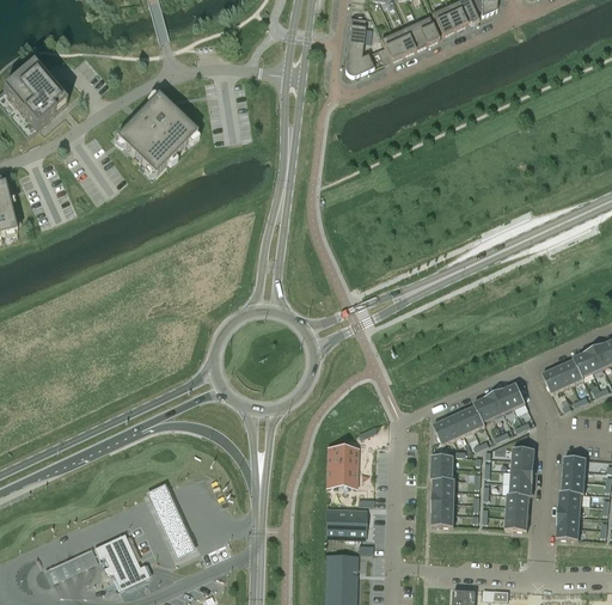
[(466,22),(466,20),(465,20),(456,0),(445,5),(454,28),(466,22)]
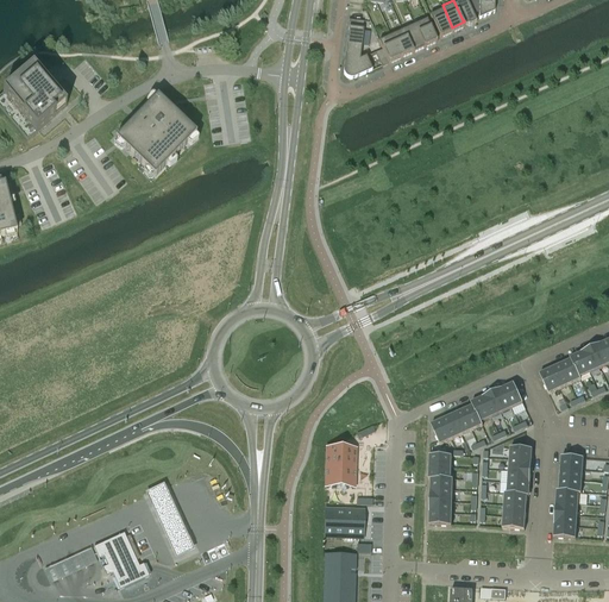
[(463,20),(464,20),(469,18),(469,20),(476,17),(469,0),(453,0),(463,20)]
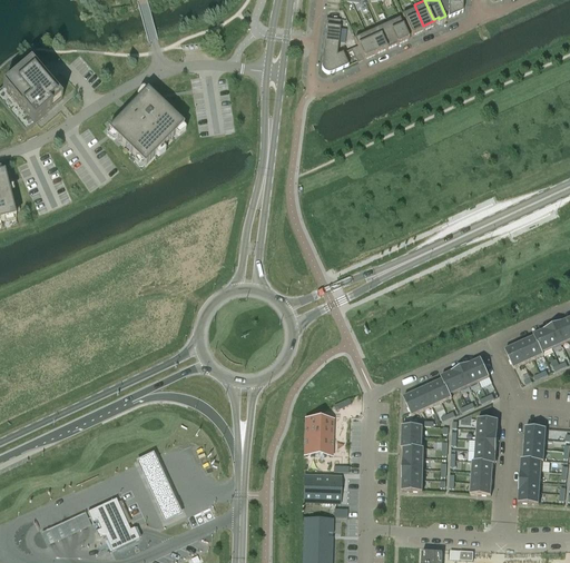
[(448,0),(448,13),(459,8),(462,7),(462,0),(448,0)]
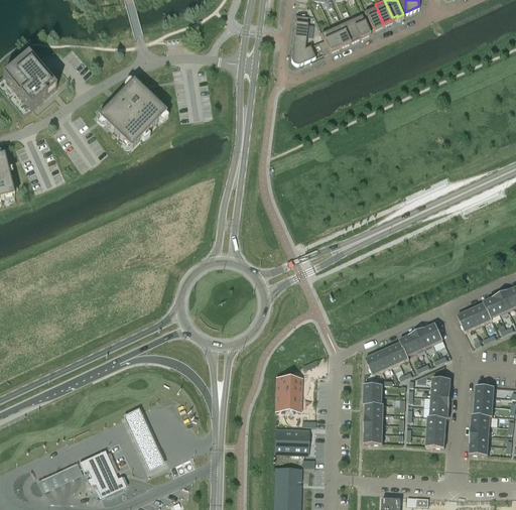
[(373,27),(383,23),(375,4),(364,9),(373,27)]
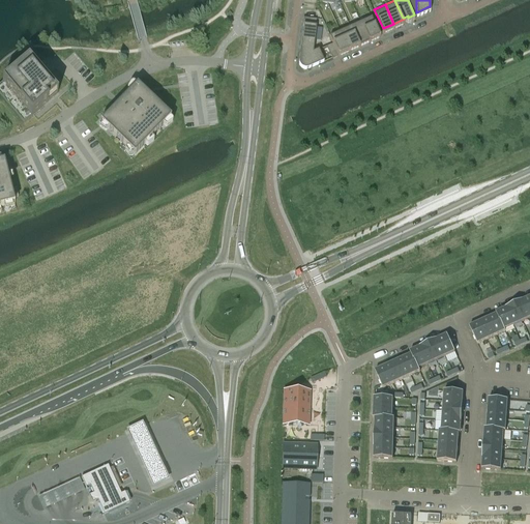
[(303,20),(300,44),(314,45),(315,35),(321,36),(322,23),(316,23),(316,21),(316,13),(303,12),(302,20),(303,20)]
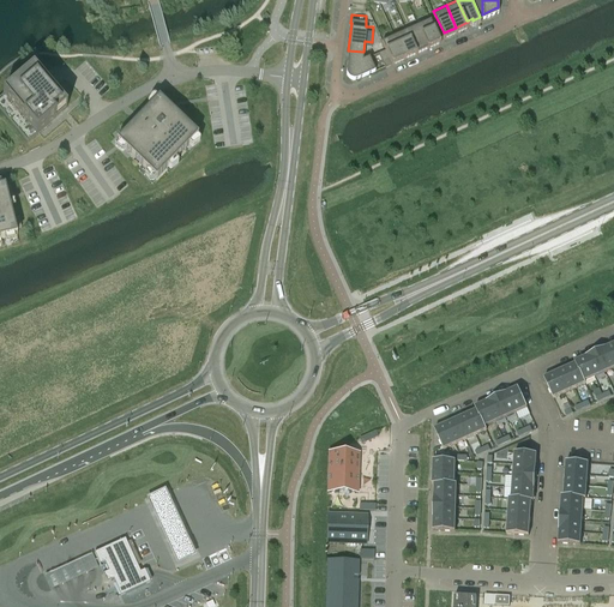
[(417,20),(428,43),(440,37),(431,14),(417,20)]
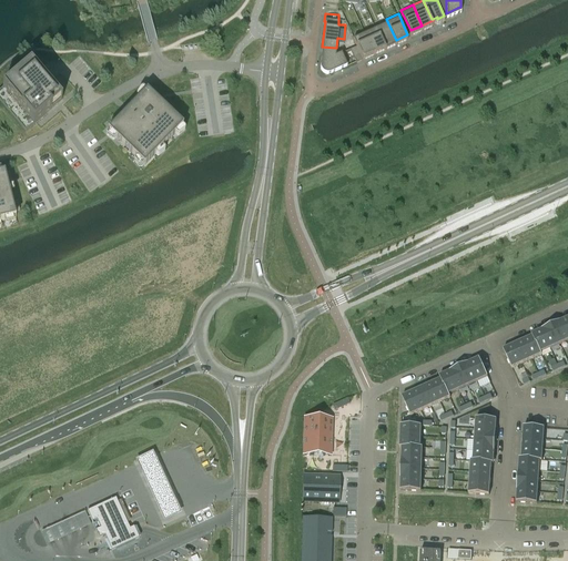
[(385,44),(396,40),(386,19),(375,23),(385,44)]
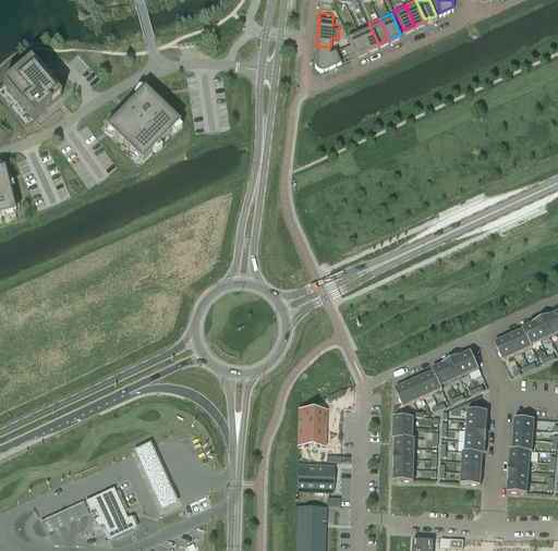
[(367,49),(378,44),(368,23),(359,28),(367,49)]
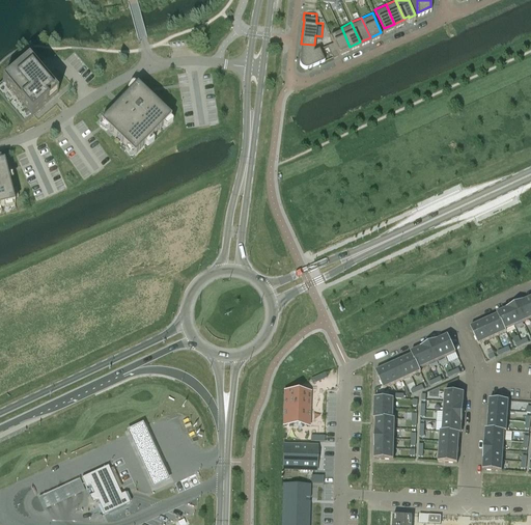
[(339,51),(350,47),(341,27),(330,31),(333,38),(334,38),(339,51)]
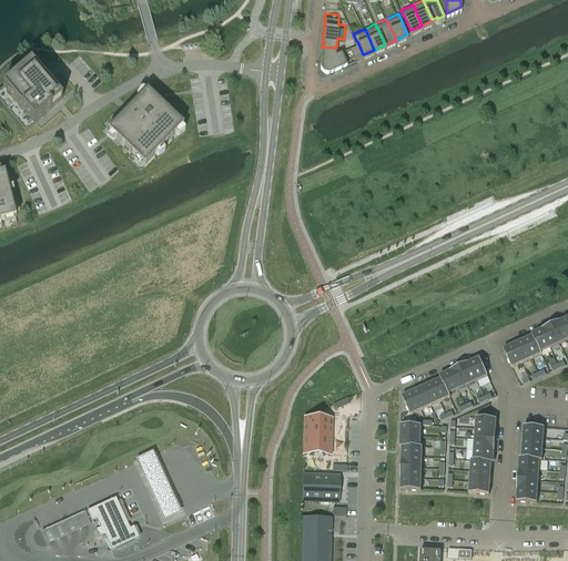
[(351,44),(356,58),(363,54),(357,41),(356,41),(351,44)]
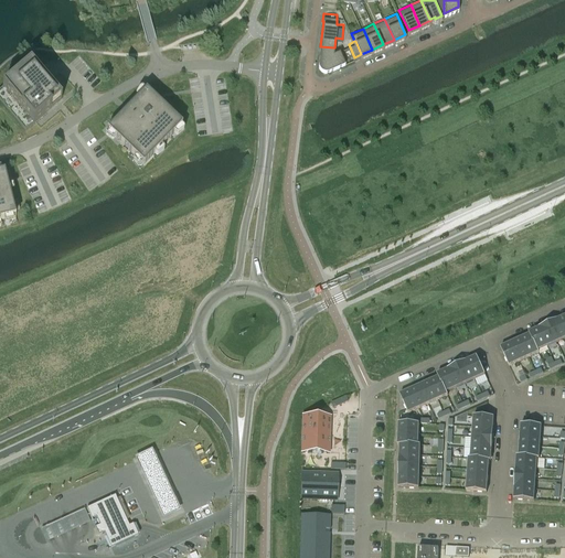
[(320,46),(319,60),(319,61),(319,62),(319,63),(319,64),(320,65),(320,66),(321,66),(322,67),(323,67),(324,68),(326,68),(327,68),(328,67),(345,61),(339,47),(333,51),(334,47),(320,46)]
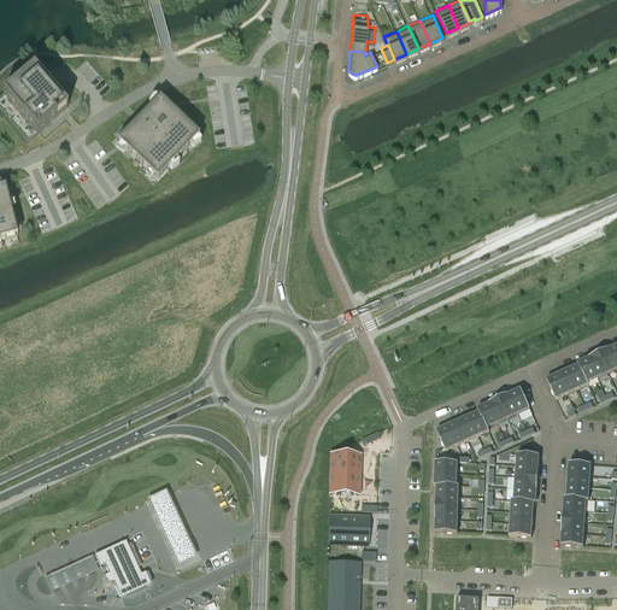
[(0,103),(1,105),(28,136),(40,127),(66,103),(48,81),(42,74),(33,63),(0,91),(0,103)]
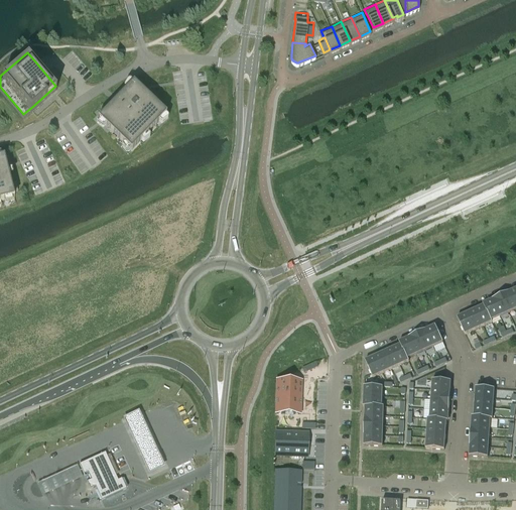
[(131,145),(166,109),(141,85),(133,78),(98,114),(110,125),(131,145)]
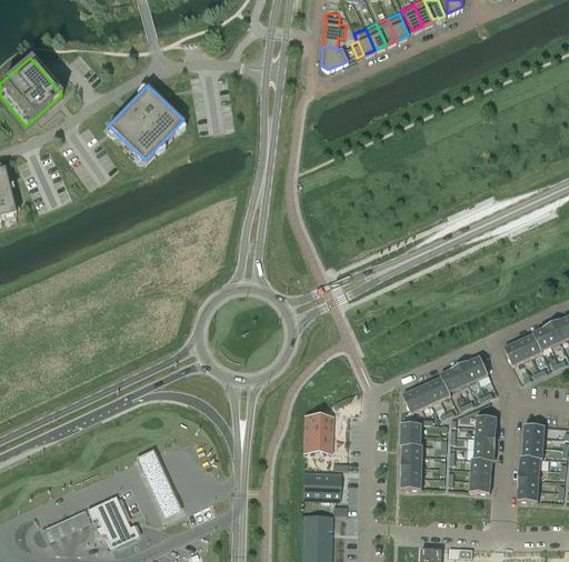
[(5,167),(0,168),(0,216),(16,212),(5,167)]
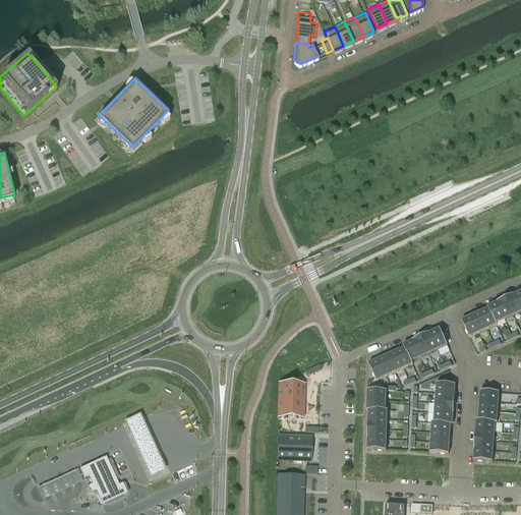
[(520,307),(520,303),(515,289),(506,293),(514,310),(520,307)]
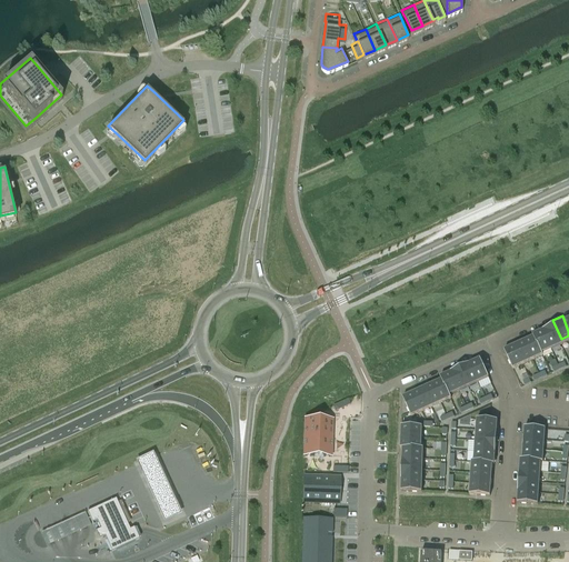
[(561,339),(552,320),(542,324),(551,343),(561,339)]
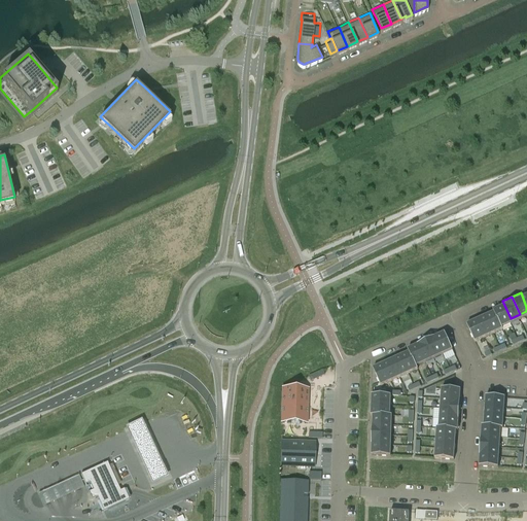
[(493,305),(494,307),(501,322),(502,322),(511,318),(502,301),(493,305)]
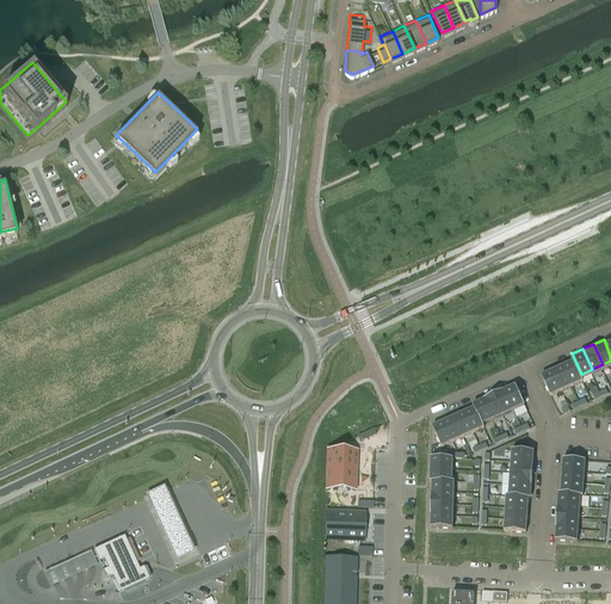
[(573,356),(562,361),(572,381),(582,376),(582,374),(581,374),(573,356)]
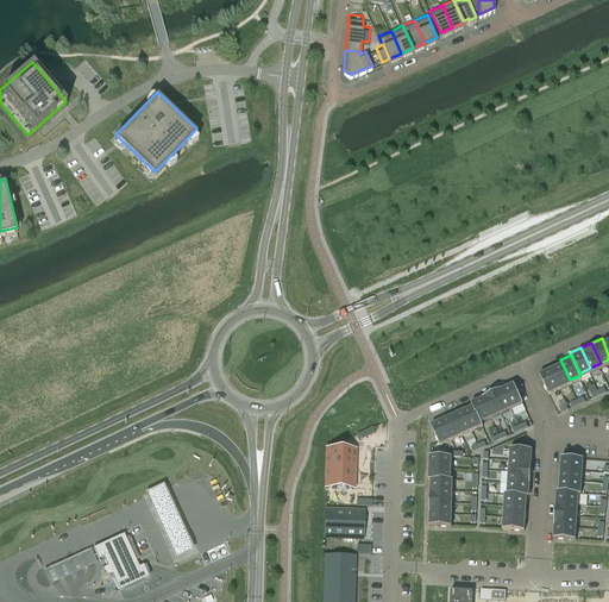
[(559,384),(570,380),(560,359),(551,364),(559,384)]
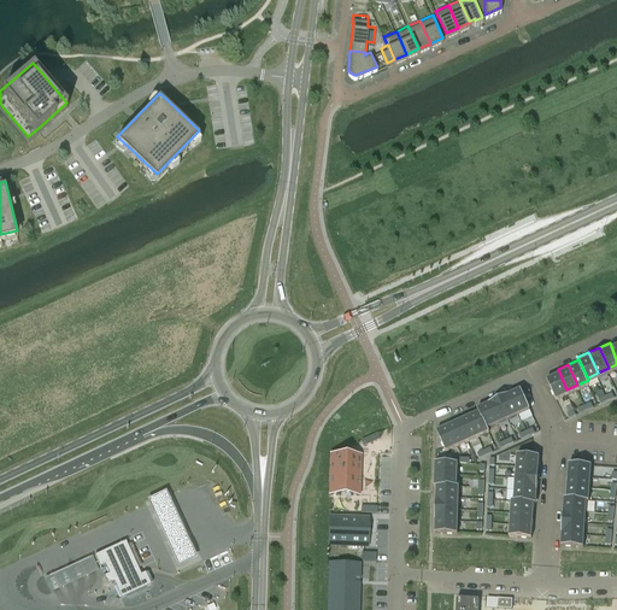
[(566,389),(558,369),(547,374),(556,394),(566,389)]
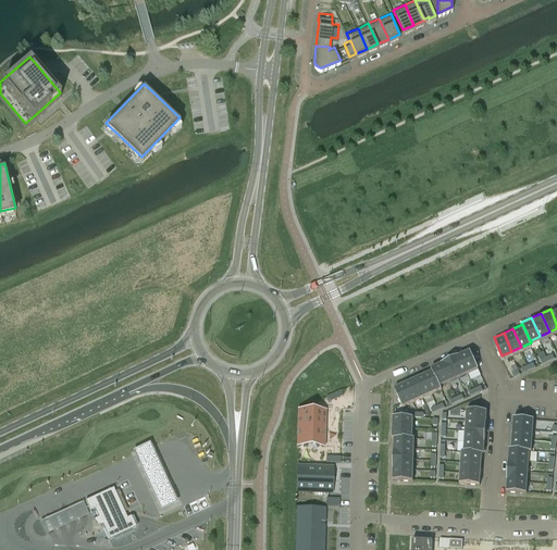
[(470,346),(460,350),(468,369),(469,369),(471,374),(481,370),(478,364),(479,364),(470,346)]
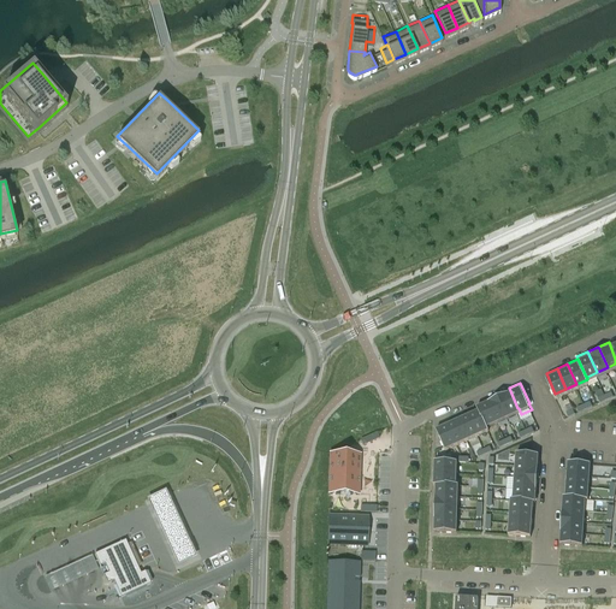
[(498,392),(508,413),(517,408),(509,388),(498,392)]
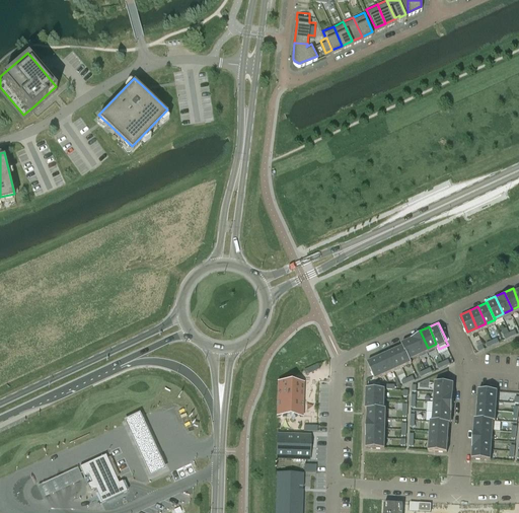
[(411,335),(419,352),(428,348),(420,331),(411,335)]
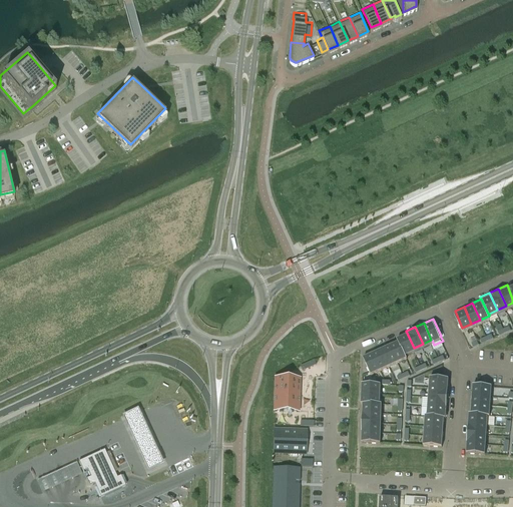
[(414,348),(406,331),(397,335),(398,338),(399,338),(405,352),(406,352),(414,348)]
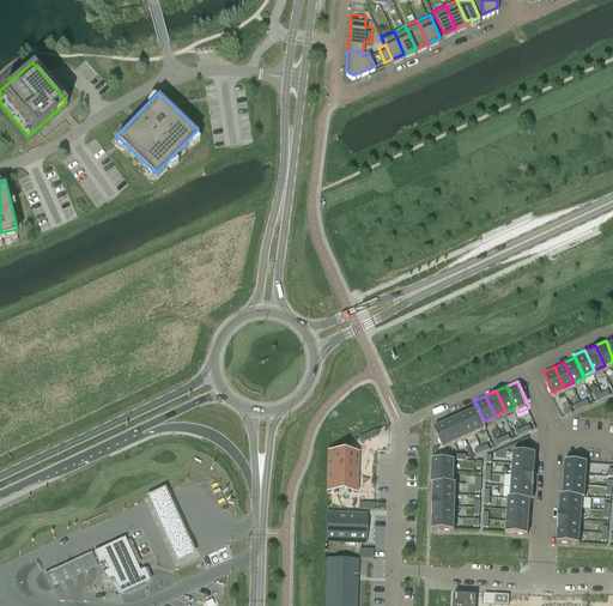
[(475,404),(466,408),(475,429),(486,423),(485,420),(484,420),(477,404),(475,404)]
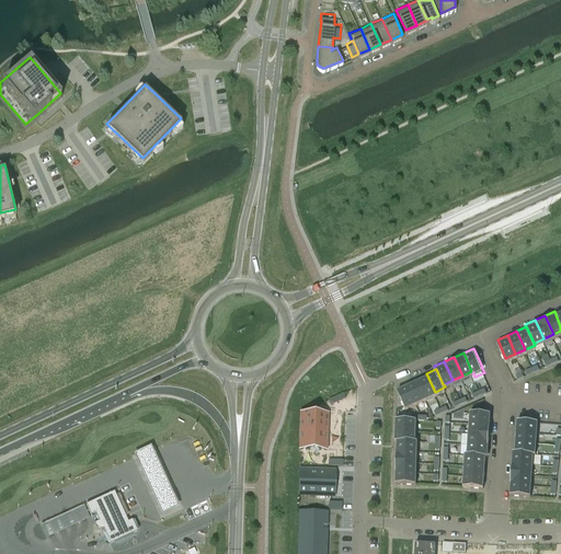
[(425,396),(435,392),(426,373),(416,378),(425,396)]
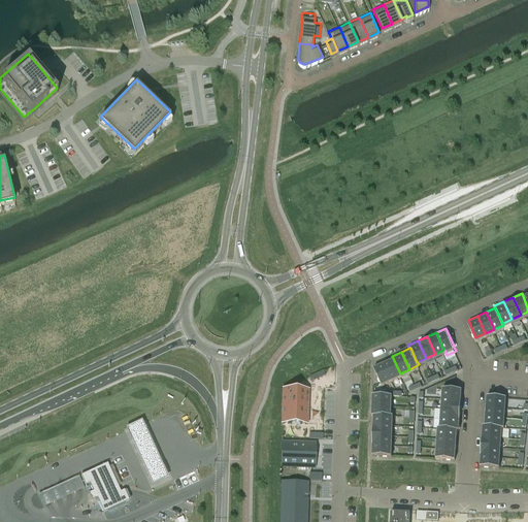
[(392,356),(383,360),(391,378),(400,373),(392,356)]
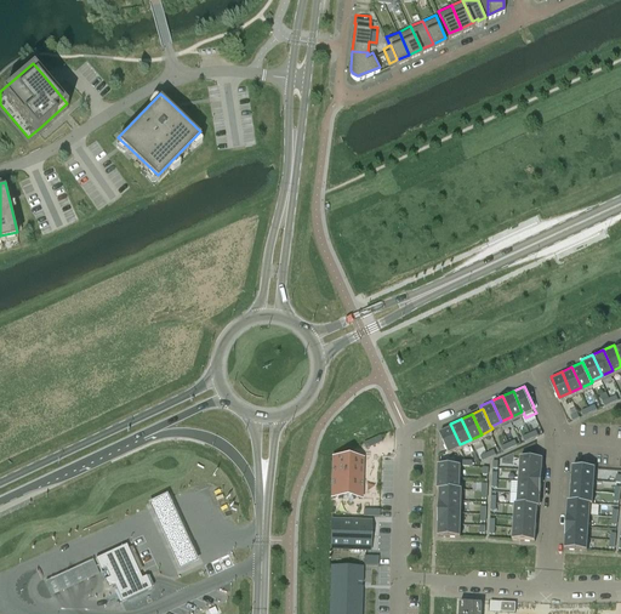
[(449,449),(460,444),(450,424),(439,428),(449,449)]
